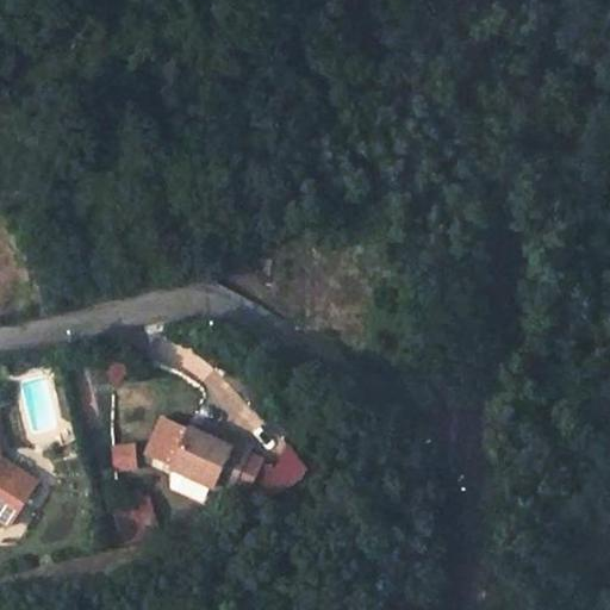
[(122,361),(106,374),(114,384),(130,372),(122,361)]
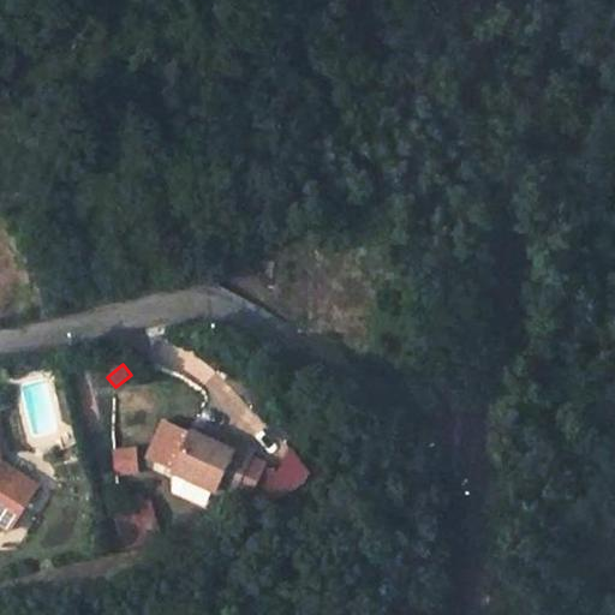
[(173,470),(190,434),(163,422),(147,458),(173,470)]
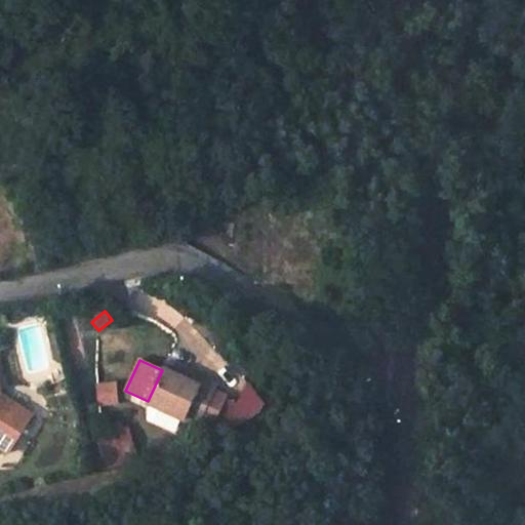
[(165,365),(162,370),(197,387),(200,380),(165,365)]
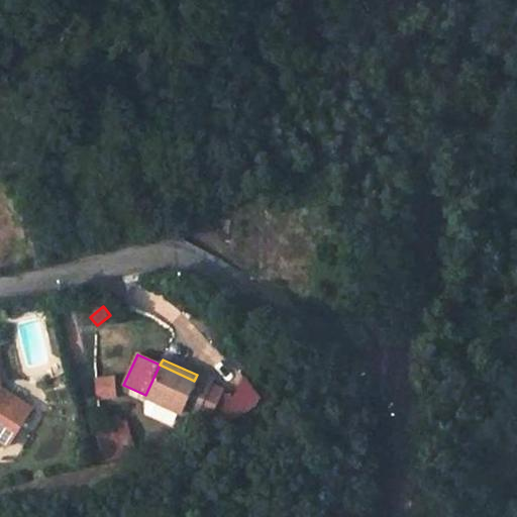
[(194,381),(160,365),(145,395),(144,398),(194,420),(212,382),(197,375),(194,381)]
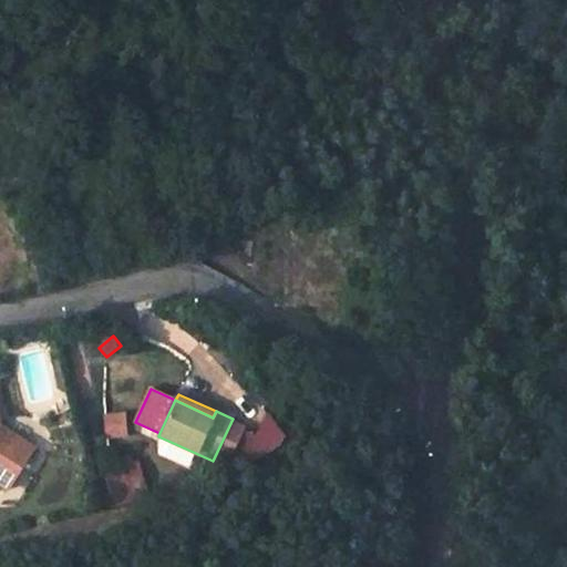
[(126,413),(105,414),(106,439),(127,437),(126,413)]
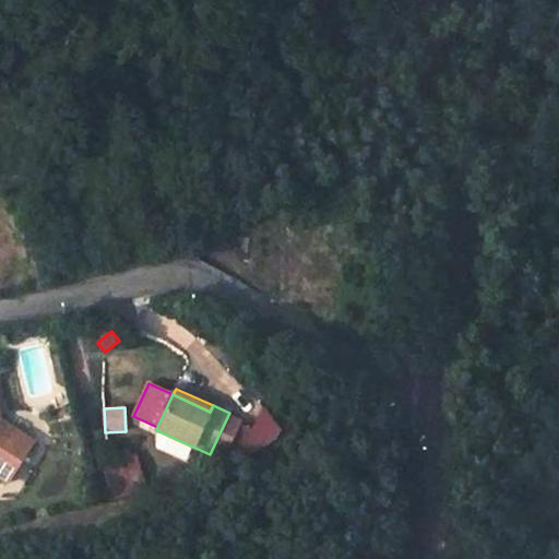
[(253,429),(245,448),(256,452),(276,440),(282,430),(263,408),(253,429)]
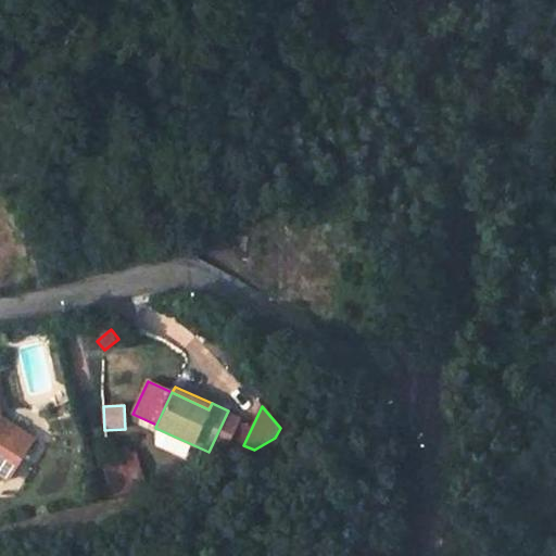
[(252,427),(230,416),(216,446),(238,456),(243,445),(252,427)]
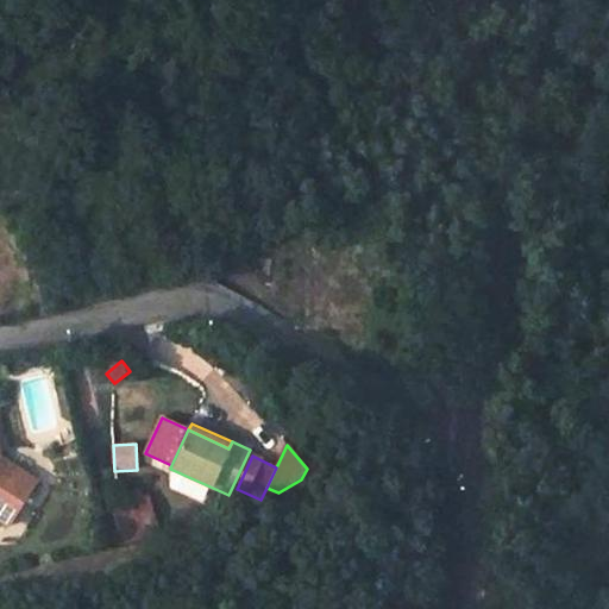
[(0,457),(0,521),(6,525),(35,483),(0,457)]
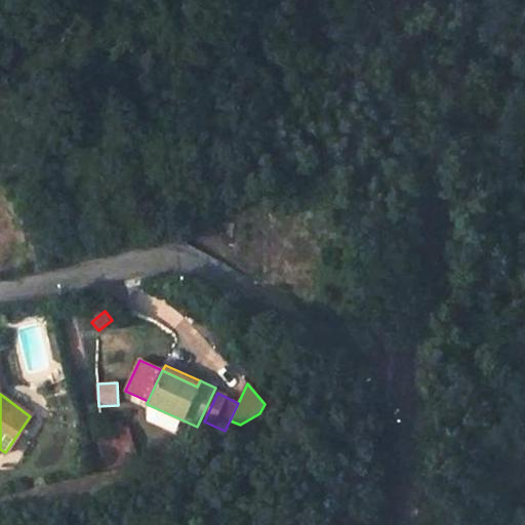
[(128,429),(101,435),(108,466),(135,459),(128,429)]
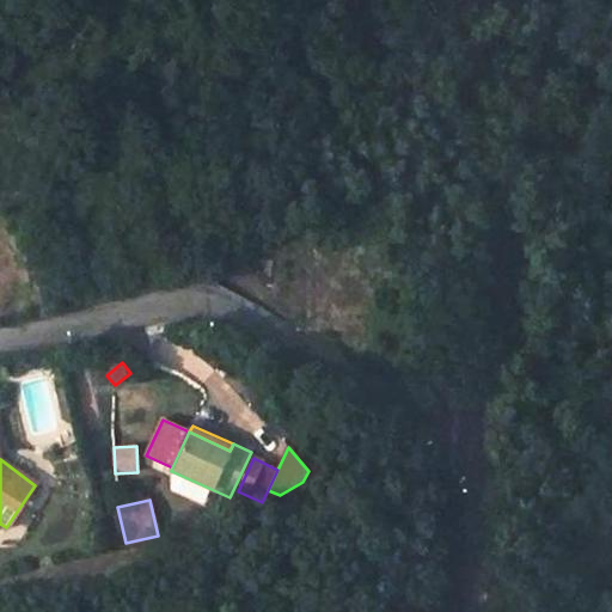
All buildings are outlined.
